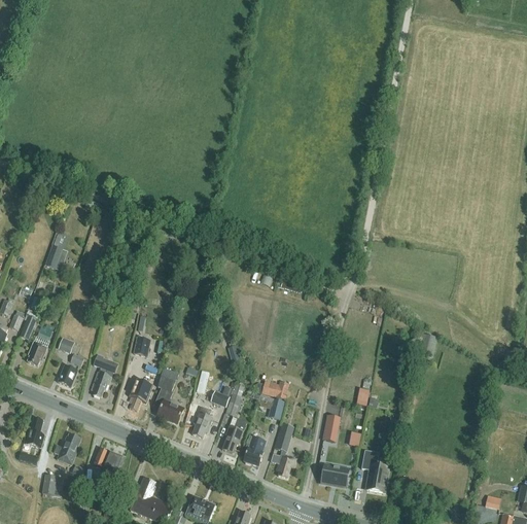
[(56,268),(63,248),(53,244),(45,265),(56,268)]
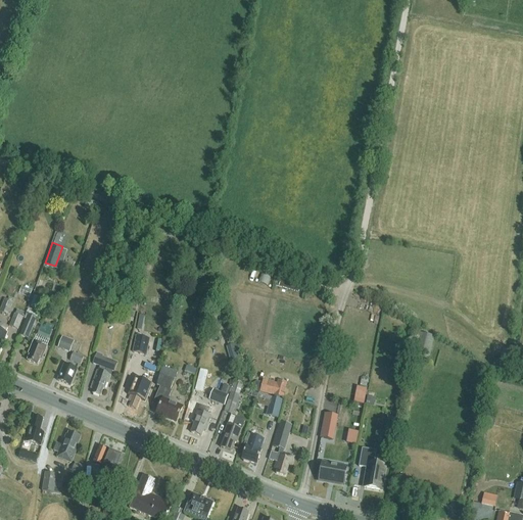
[(8,313),(12,315),(14,312),(15,312),(15,311),(9,308),(13,299),(12,299),(13,296),(8,294),(7,297),(5,296),(0,310),(8,313)]
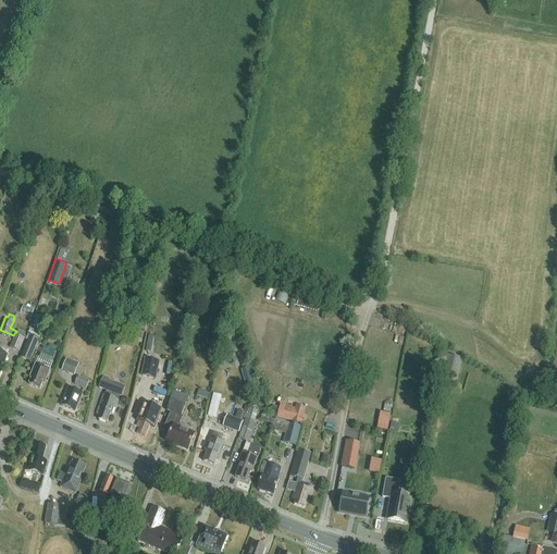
[(145,328),(131,323),(127,333),(141,337),(145,328)]
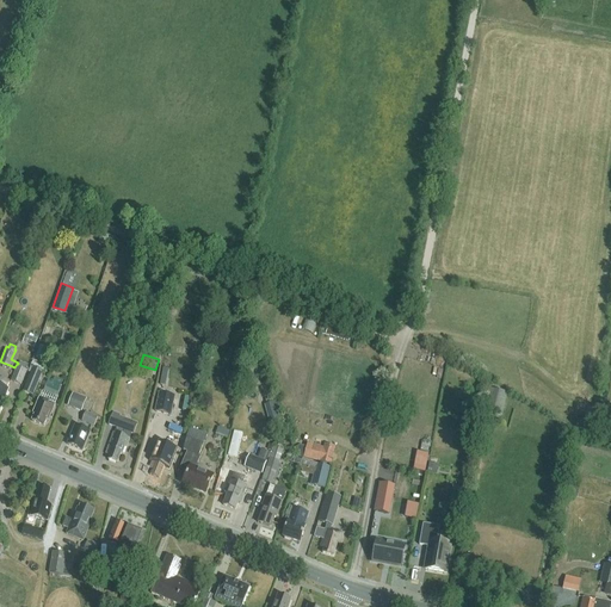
[(17,364),(14,367),(11,378),(22,382),(28,369),(18,364),(17,364)]
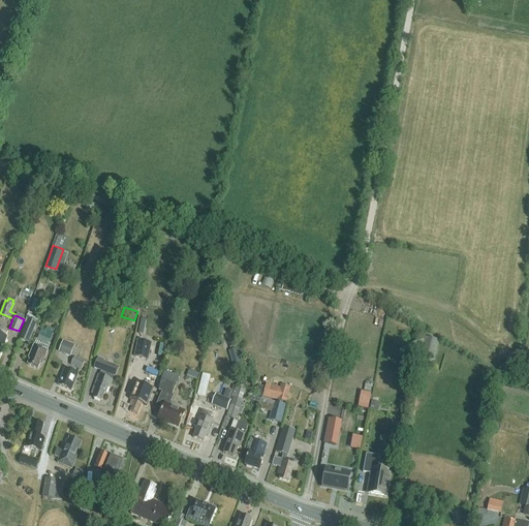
[(20,336),(28,340),(37,318),(28,315),(20,336)]
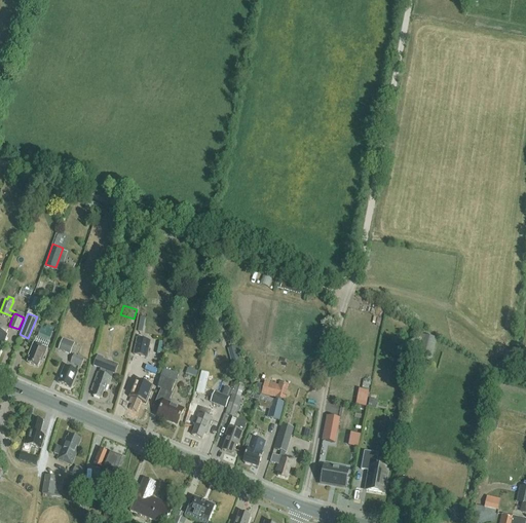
[(418,352),(433,355),(436,335),(421,332),(418,352)]
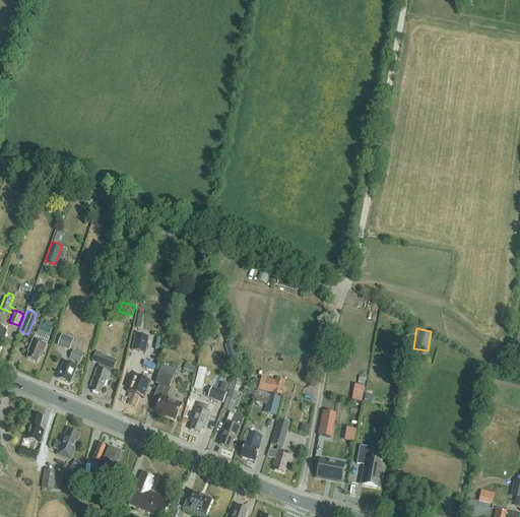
[(62,332),(57,342),(69,347),(73,337),(62,332)]
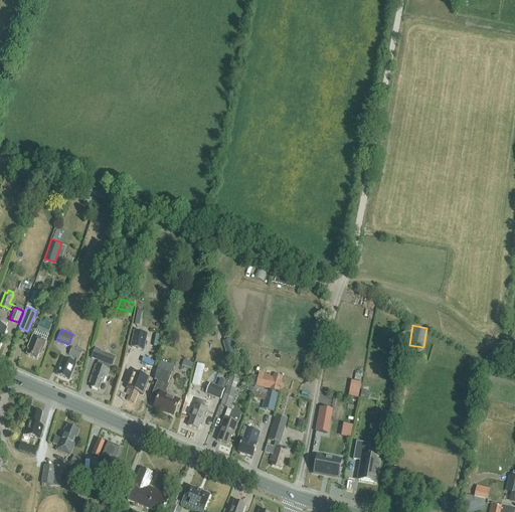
[(131,344),(144,347),(147,332),(134,329),(131,344)]
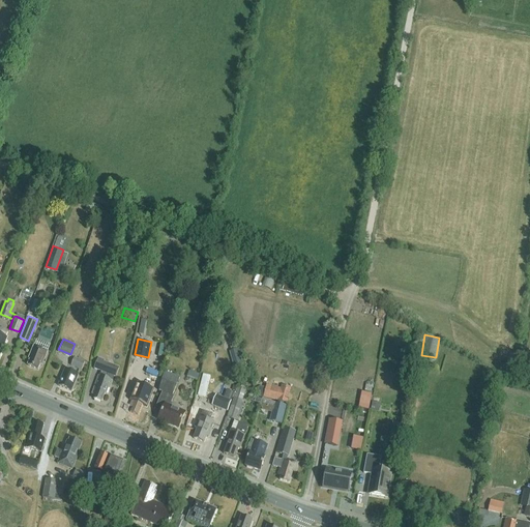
[(41,361),(48,348),(34,343),(28,355),(30,356),(27,361),(37,367),(40,360),(41,361)]
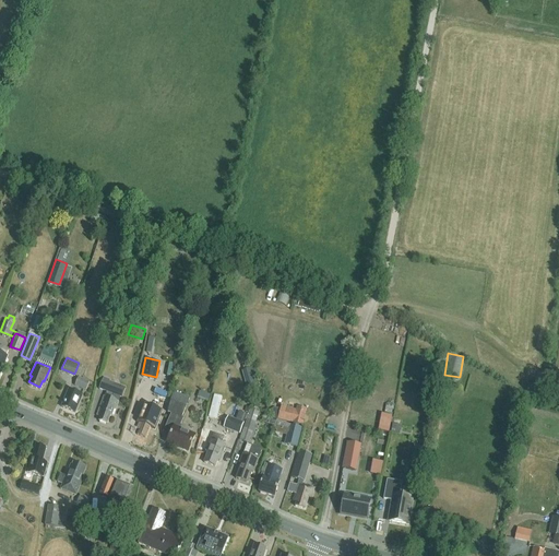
[(252,365),(242,368),(247,383),(257,381),(252,365)]
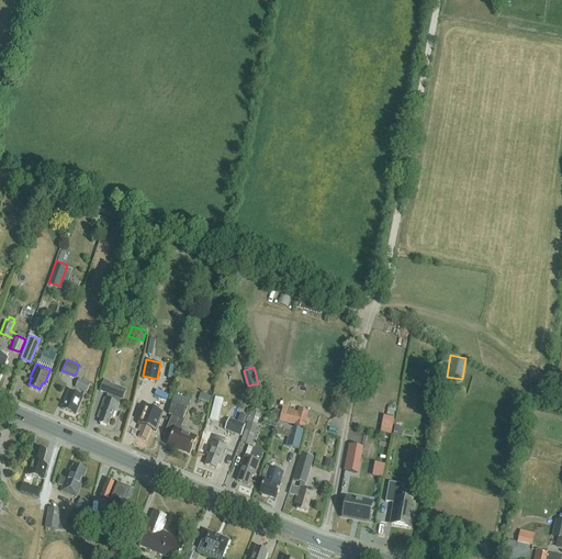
[(87,390),(90,381),(78,377),(75,386),(87,390)]
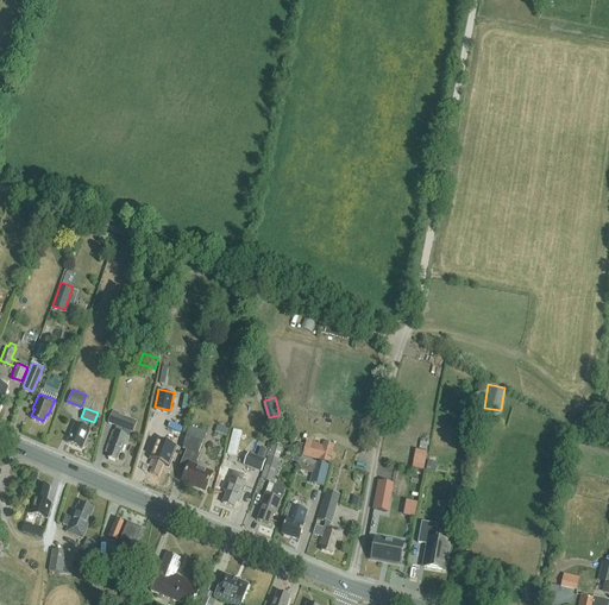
[(133,429),(136,420),(119,414),(119,411),(112,409),(108,421),(117,423),(114,429),(113,429),(106,449),(110,451),(108,455),(117,459),(120,449),(123,451),(129,434),(121,432),(123,426),(133,429)]
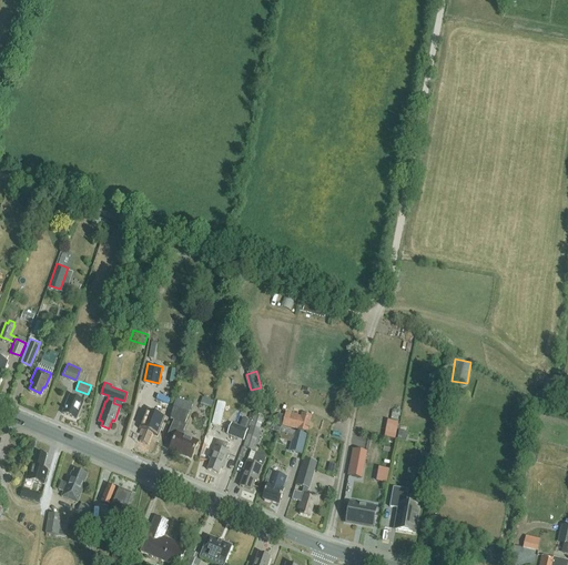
[(63,411),(75,415),(82,399),(70,394),(63,411)]
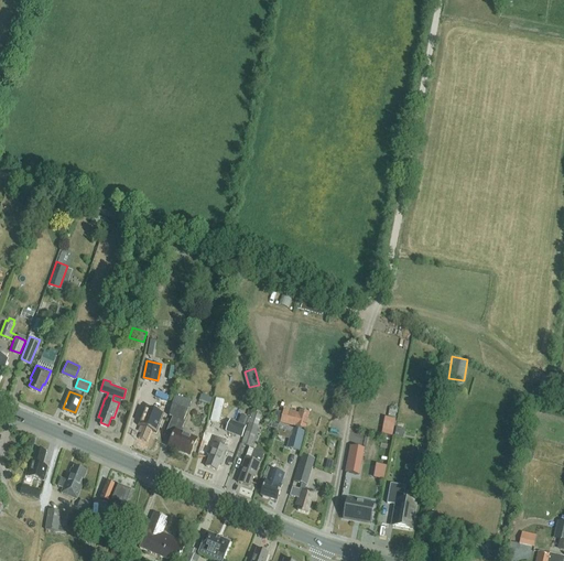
[(202,391),(199,398),(209,402),(213,396),(202,391)]
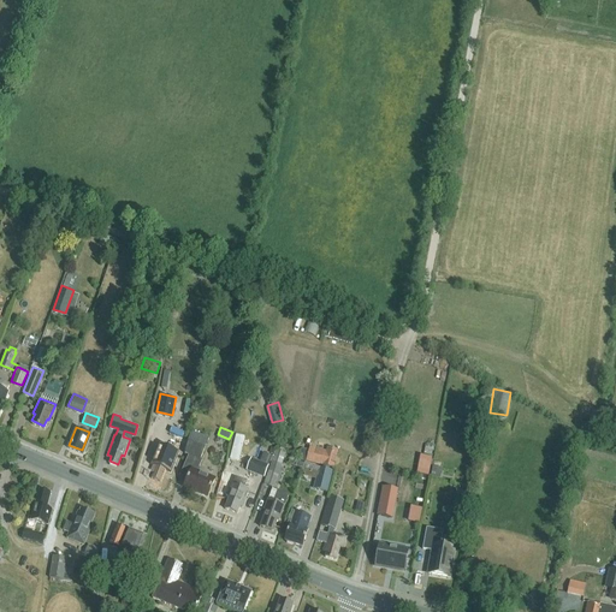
[(207,494),(214,476),(196,469),(201,457),(199,456),(207,435),(190,429),(184,451),(189,452),(181,471),(188,475),(184,483),(207,494)]
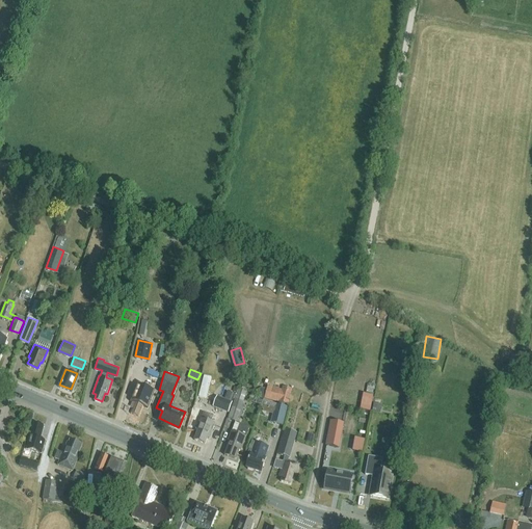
[(245,387),(238,384),(228,416),(236,419),(238,414),(240,415),(245,400),(243,399),(247,387),(245,387)]
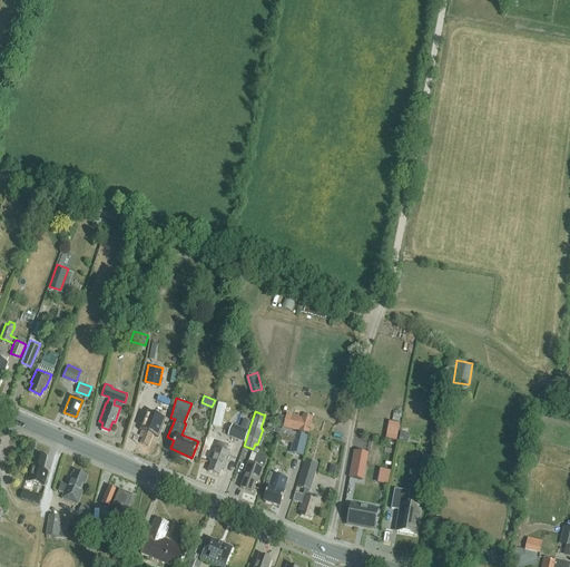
[(287,411),(283,426),(285,427),(297,429),(308,431),(313,414),(303,411),(302,414),(287,411)]
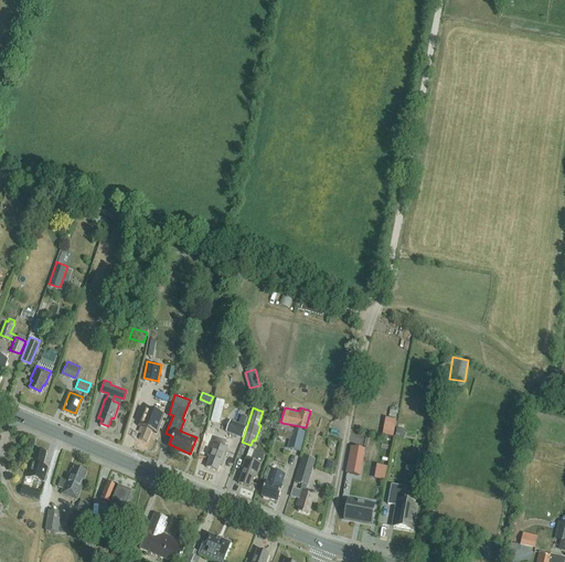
[(155,430),(159,417),(145,412),(137,431),(140,432),(138,436),(147,439),(151,428),(155,430)]
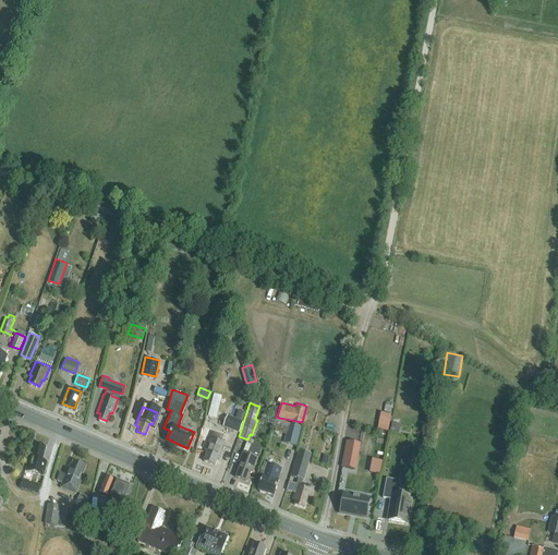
[(239,408),(235,417),(227,413),(223,424),(240,431),(246,411),(239,408)]
